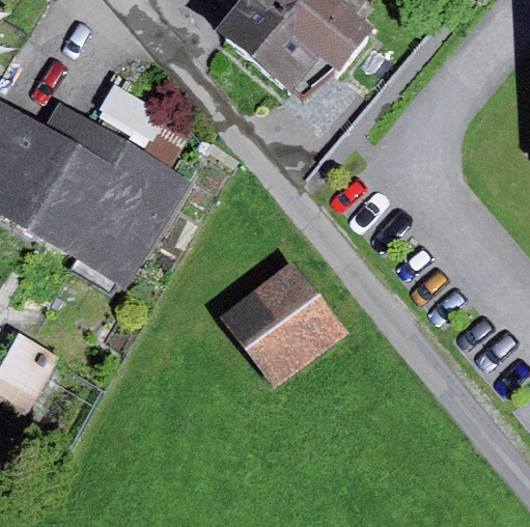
[(241,0),(231,11),(217,29),(293,90),(319,57),(337,71),(372,28),(352,12),(362,0),(241,0)]
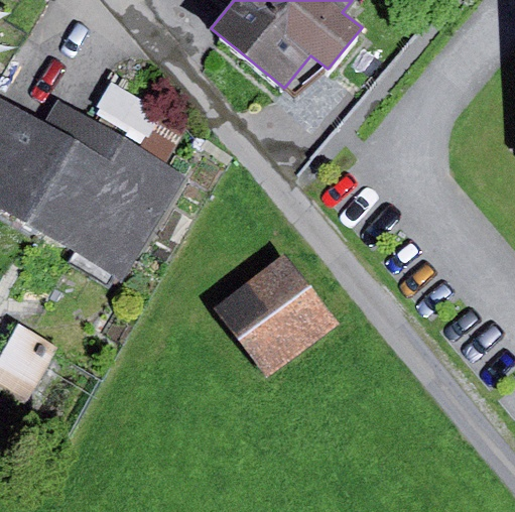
[(162,109),(112,81),(98,106),(148,134),(162,109)]
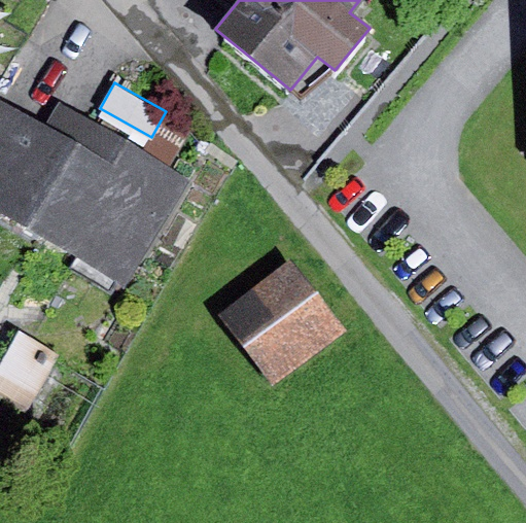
[(0,214),(129,288),(191,180),(59,104),(46,126),(0,99),(0,214)]
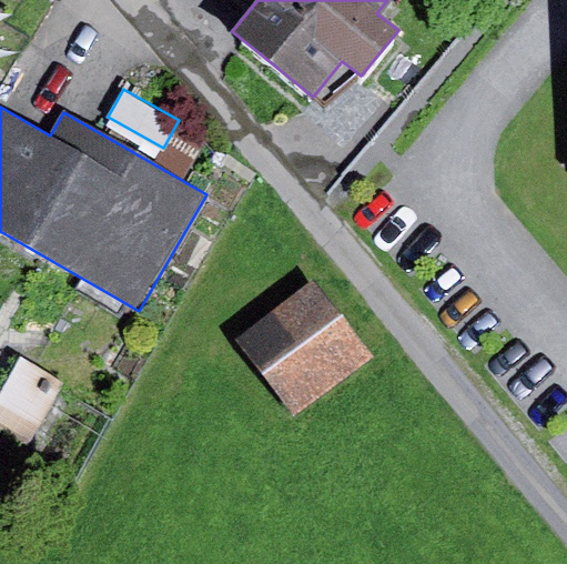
[(313,280),(238,339),(295,413),(371,354),(313,280)]
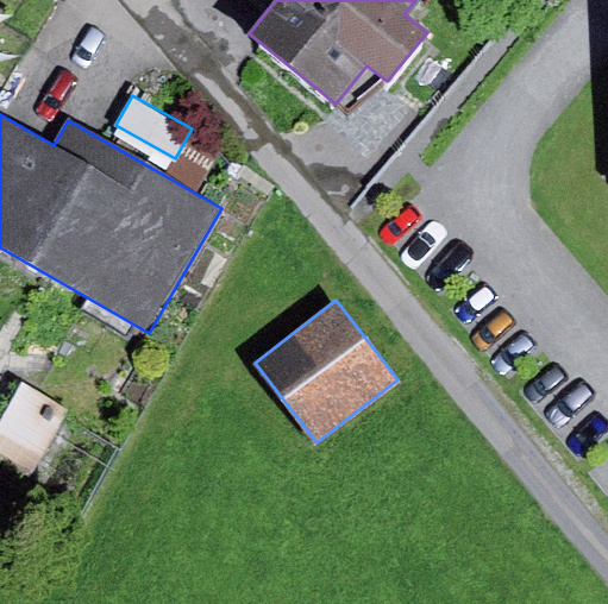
[(69,408),(22,381),(0,419),(0,457),(31,473),(69,408)]
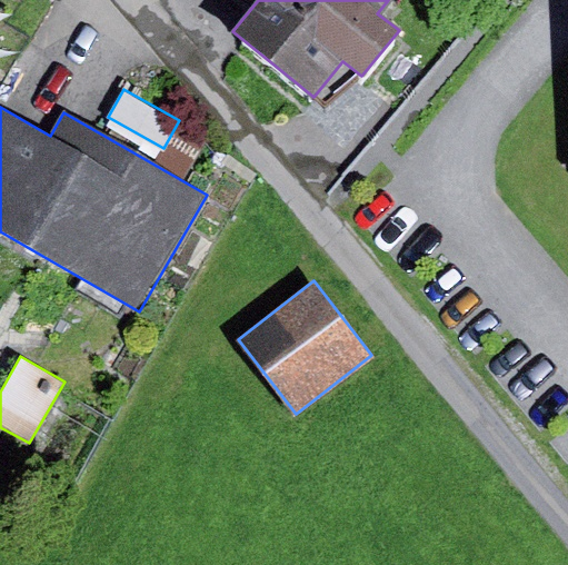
All buildings are outlined.
